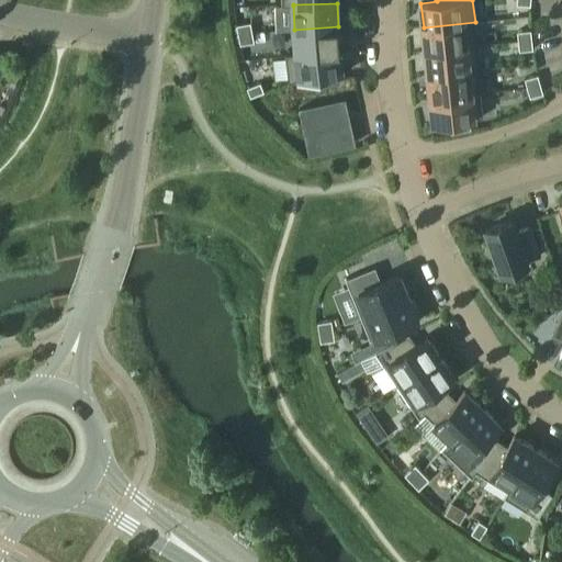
[(476,34),(475,22),(424,27),(426,51),(478,46),(476,34)]
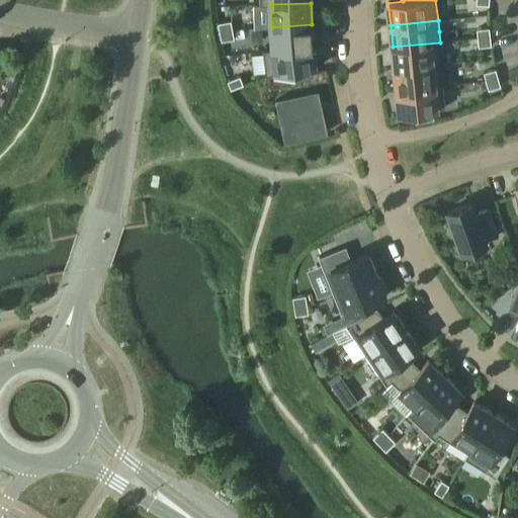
[(218,23),(220,32),(233,30),(231,21),(218,23)]
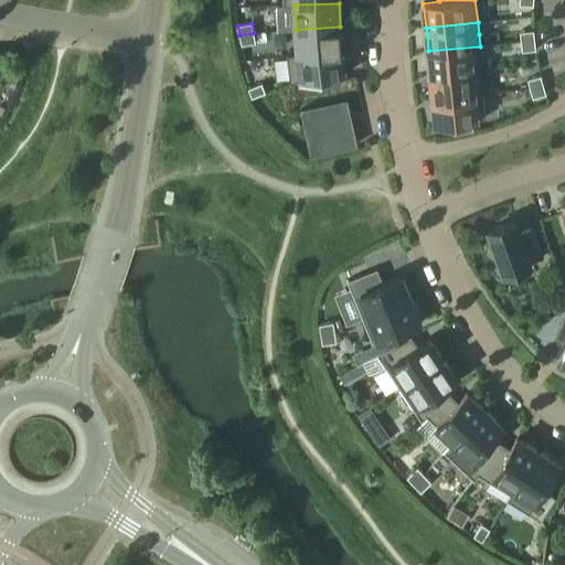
[(342,51),(340,27),(296,30),(298,54),(298,55),(342,51)]
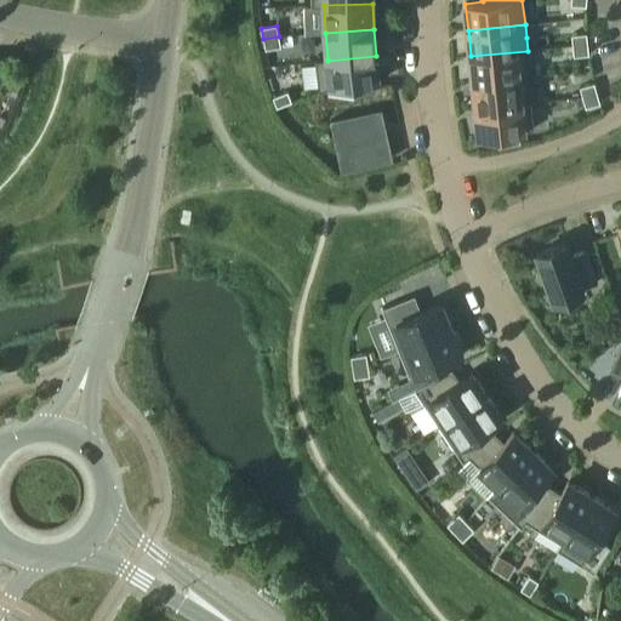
[(588,44),(587,33),(573,35),(574,46),(588,44)]
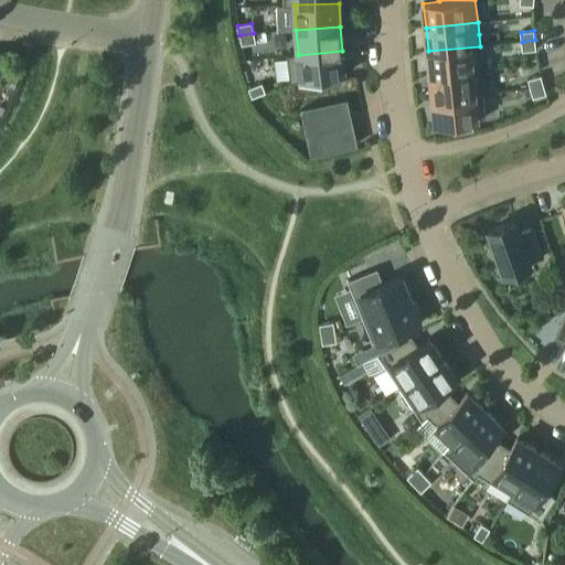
[(255,43),(254,33),(240,35),(242,45),(255,43)]
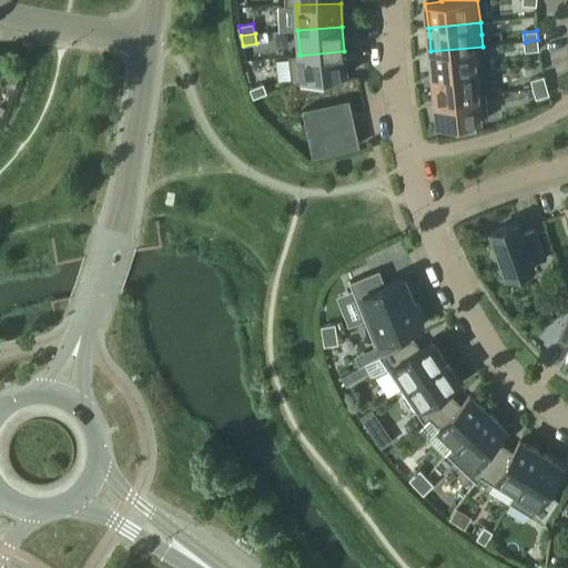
[(539,50),(538,40),(525,42),(526,51),(539,50)]
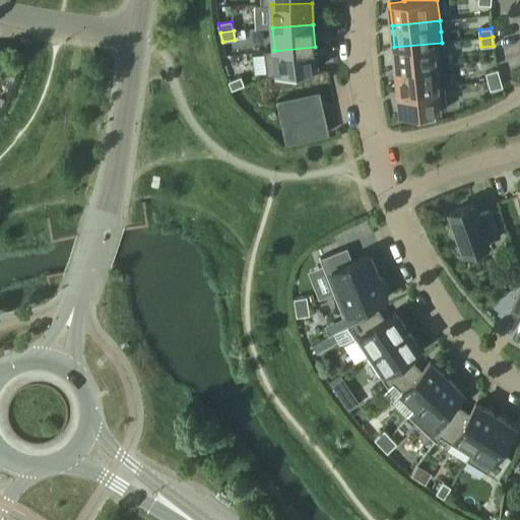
[(445,64),(442,43),(394,47),(396,69),(445,64)]
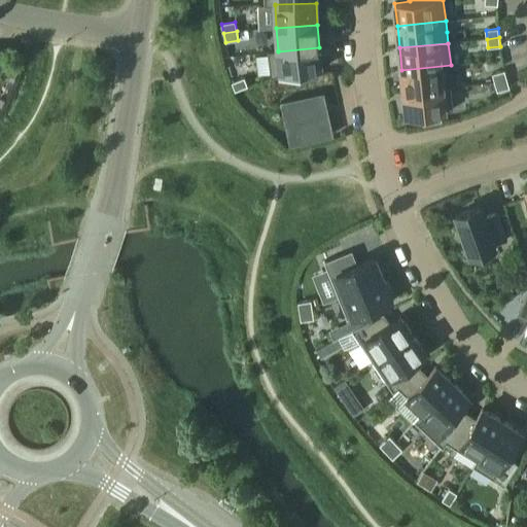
[(321,68),(319,47),(278,51),(278,50),(268,51),(272,78),(280,75),(323,69),(322,68),(321,68)]
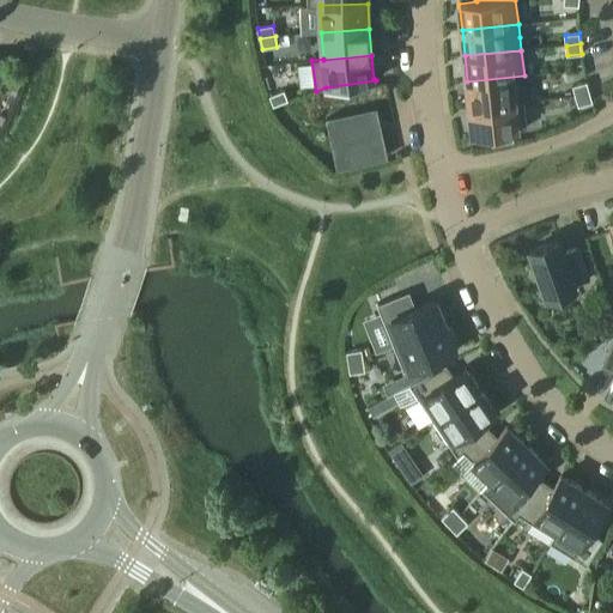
[(525,77),(525,76),(467,82),(471,107),(525,102),(521,77),(525,77)]
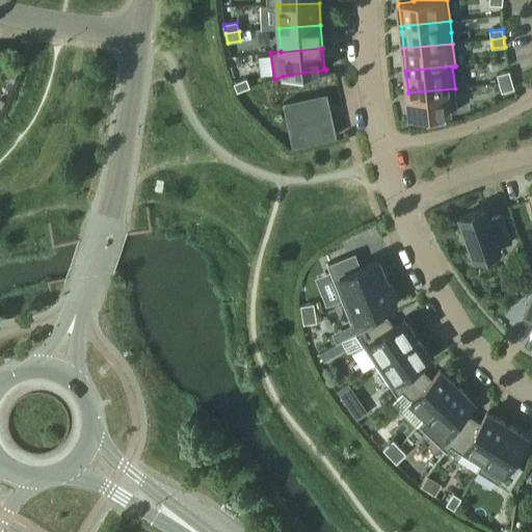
[(512,80),(509,71),(497,75),(500,83),(512,80)]
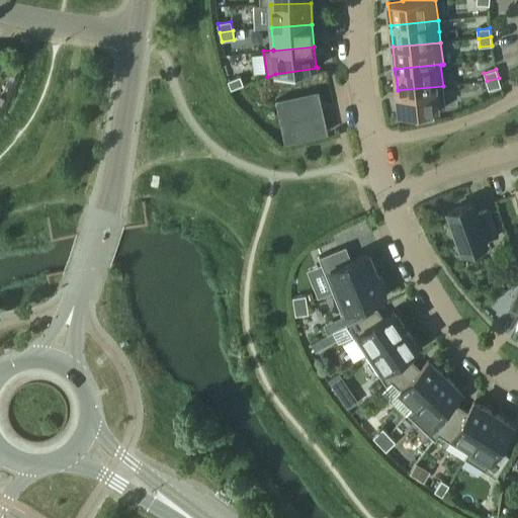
[(241,76),(229,81),(232,90),(244,85),(241,76)]
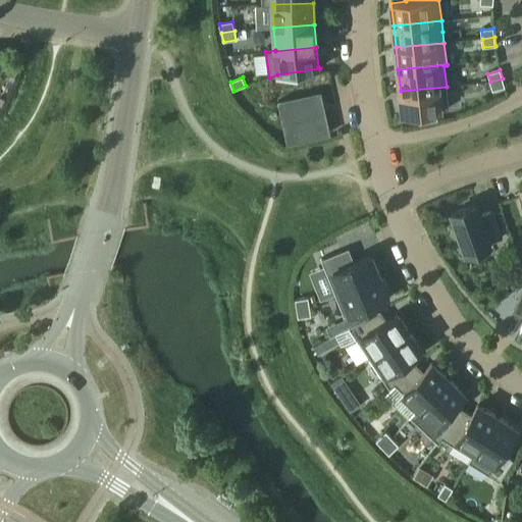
[(505,87),(503,79),(490,82),(492,91),(505,87)]
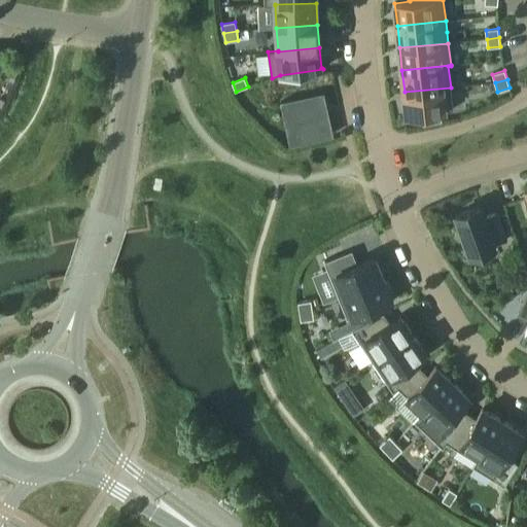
[(453,110),(451,88),(405,92),(407,115),(421,113),(422,117),(442,115),(442,111),(453,110)]
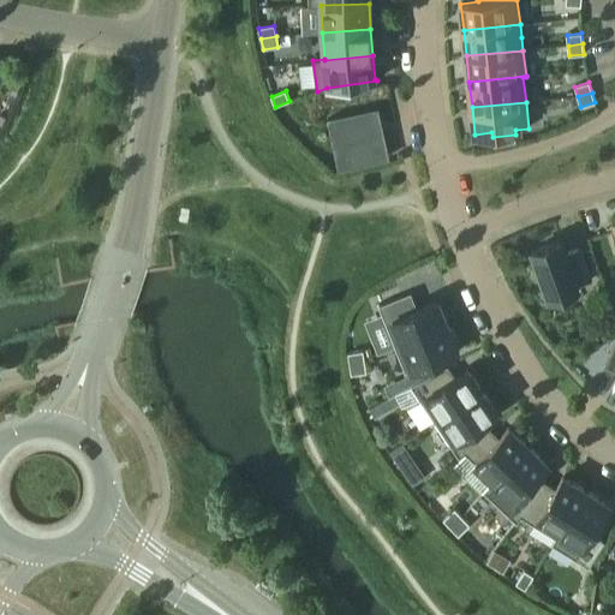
[(389,157),(378,108),(328,119),(339,168),(389,157)]
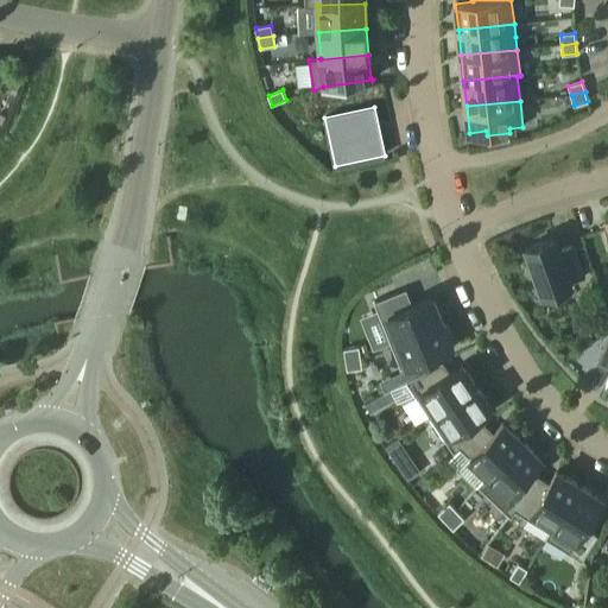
[(526,247),(543,295),(571,285),(571,282),(586,277),(575,246),(559,251),(555,238),(526,247)]
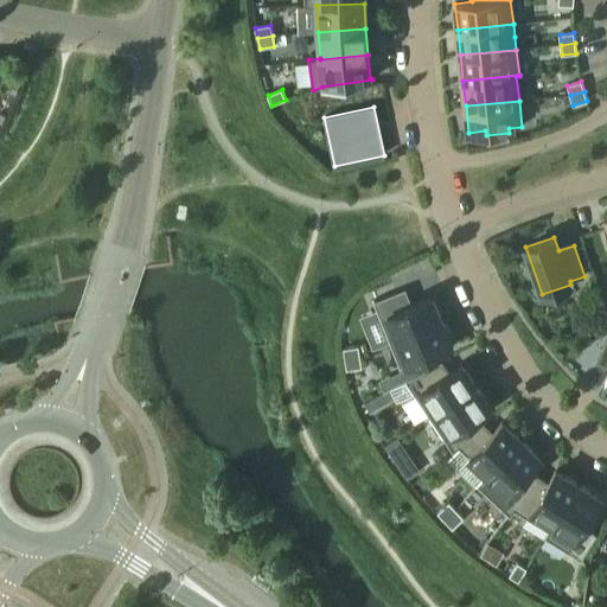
[(390,343),(442,321),(432,296),(407,307),(401,293),(376,302),(381,318),(390,343)]
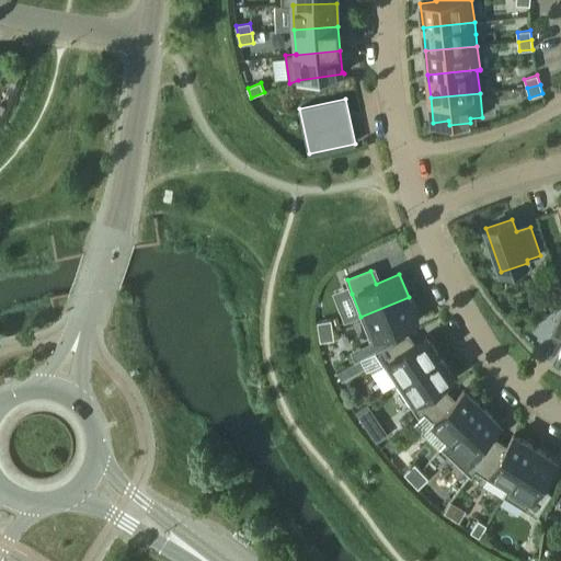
[(409,299),(409,297),(361,317),(370,339),(387,332),(418,320),(416,317),(420,316),(412,298),(409,299)]
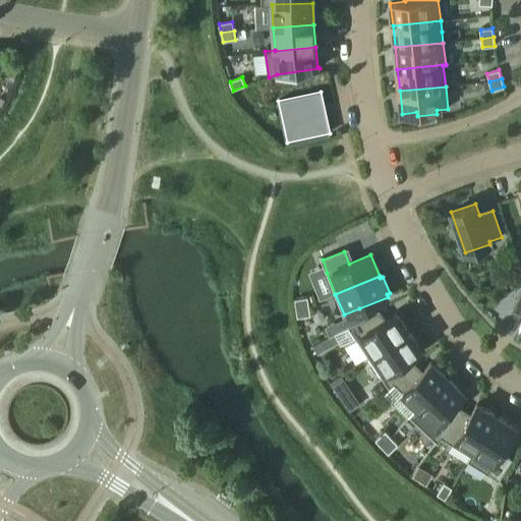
[(520,290),(511,312),(520,316),(520,326),(518,333),(520,333),(520,290)]
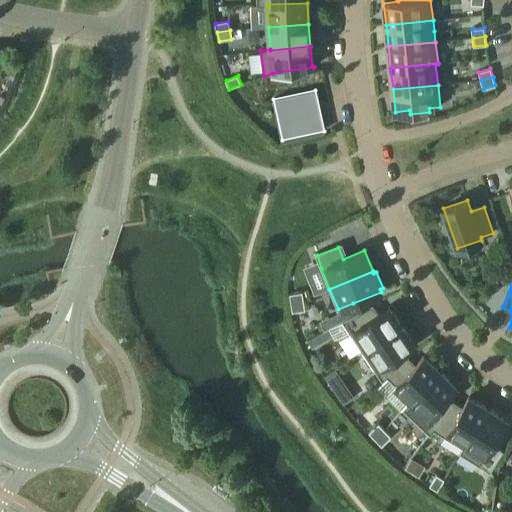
[(304,301),(303,292),(290,294),(291,303),(304,301)]
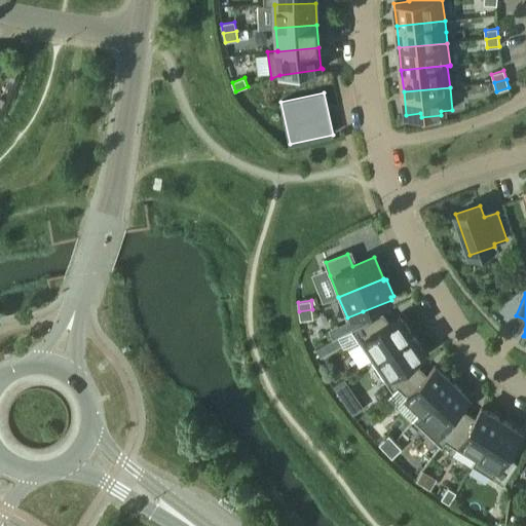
[(314,318),(312,309),(299,311),(301,321),(314,318)]
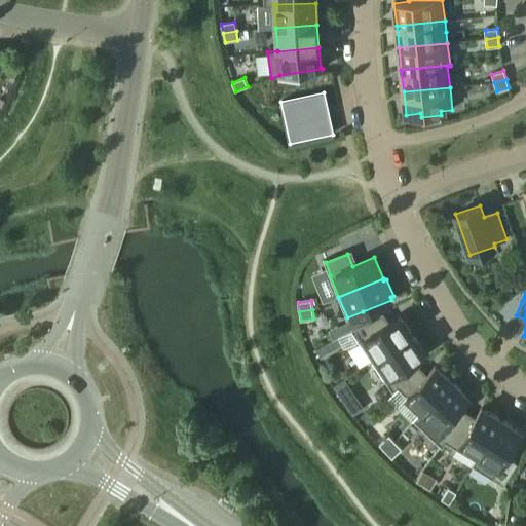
[(347,317),(345,318),(347,322),(348,322),(351,330),(367,322),(363,311),(347,317)]
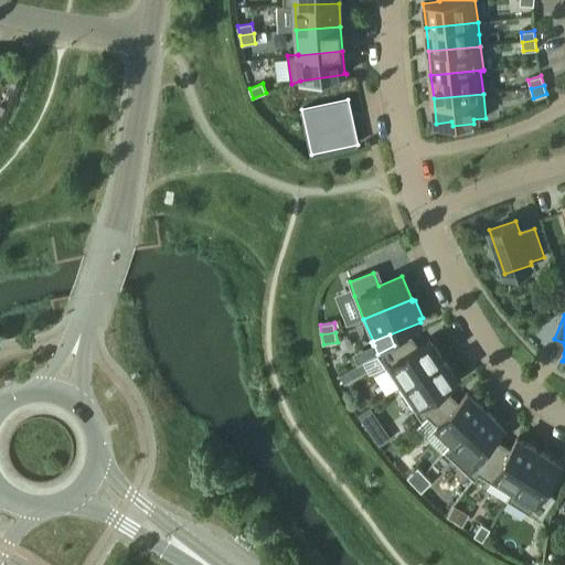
[(400,387),(443,359),(428,338),(418,345),(412,336),(394,345),(377,354),(400,387)]
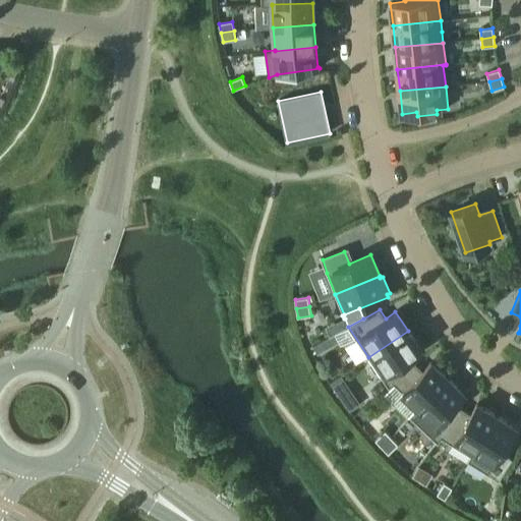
[(421,350),(408,331),(368,357),(389,387),(416,364),(411,356),(421,350)]
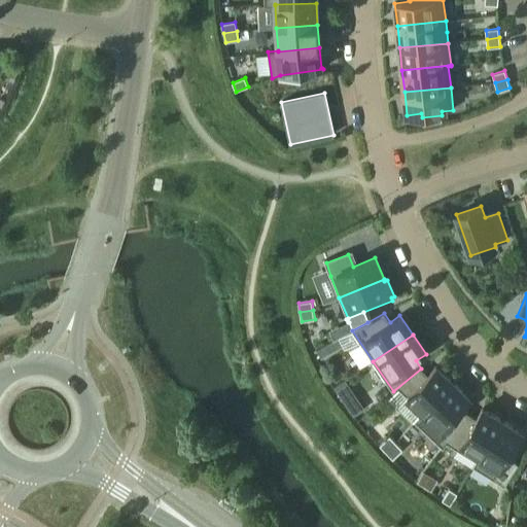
[(339,339),(317,350),(321,357),(343,346),(339,339)]
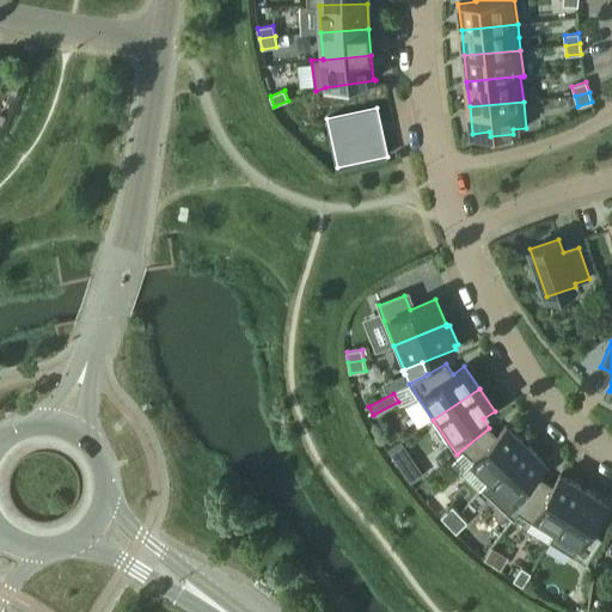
[(483,490),(527,445),(507,426),(497,435),(489,428),(457,454),(458,456),(463,451),(491,478),(482,489),(483,490)]
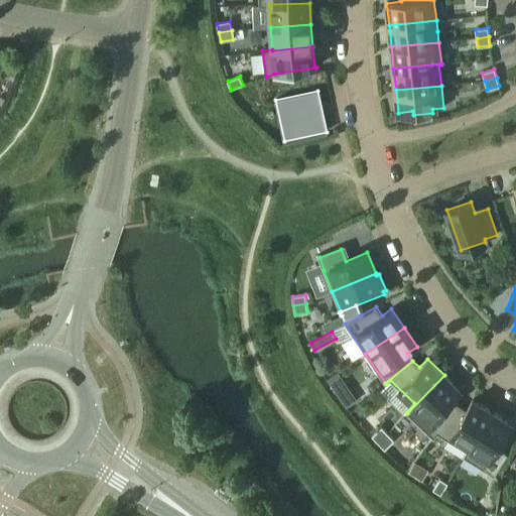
[(434,438),(459,405),(452,398),(460,390),(444,375),(407,413),(434,438)]
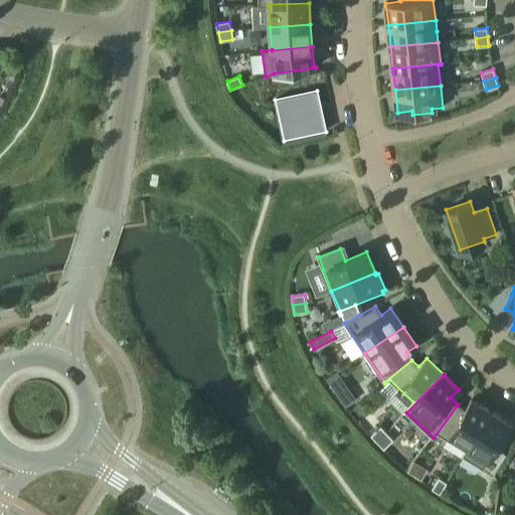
[(349,388),(338,395),(346,406),(356,399),(349,388)]
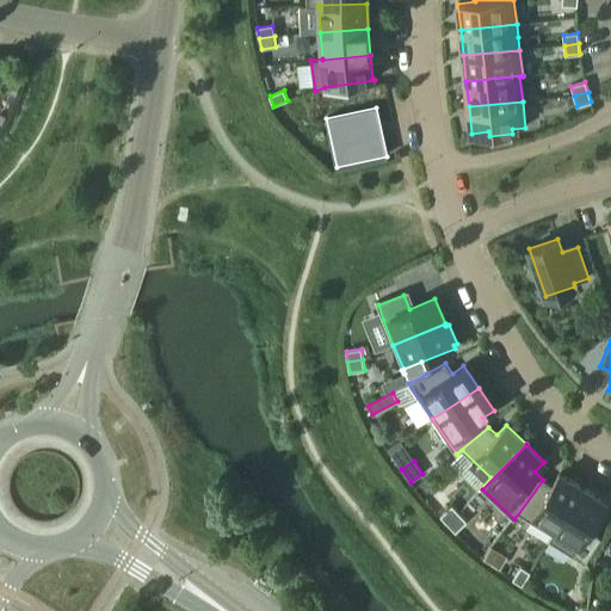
[(550,542),(584,488),(582,488),(560,474),(553,485),(543,480),(514,519),(516,520),(519,514),(554,535),(550,542)]
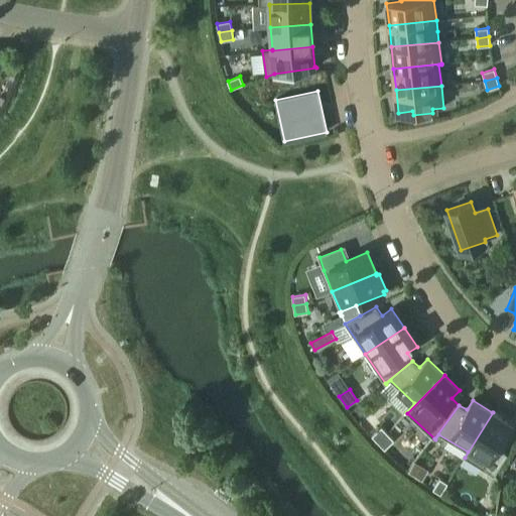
[(511,423),(493,412),(465,458),(494,476),(507,455),(497,447),(511,423)]
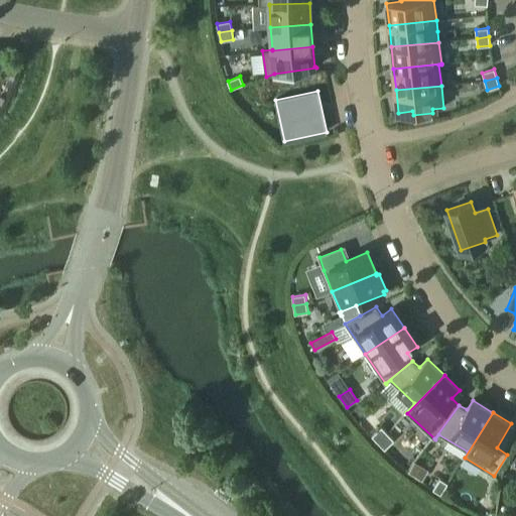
[(372,435),(379,442),(388,433),(382,426),(372,435)]
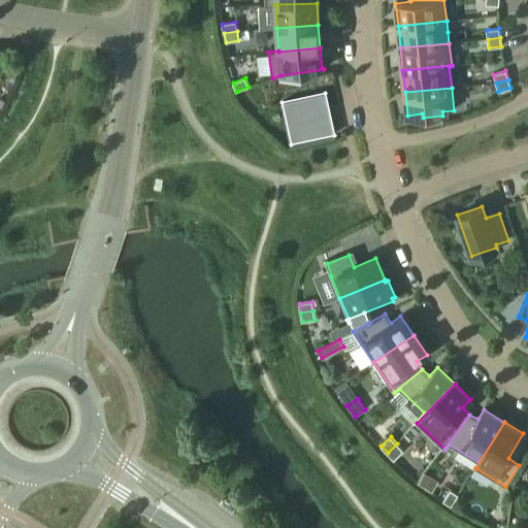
[(403,450),(397,443),(388,453),(394,460),(403,450)]
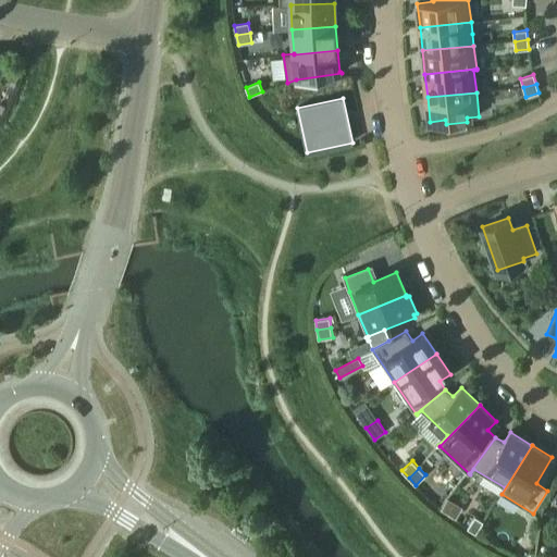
[(475,516),(468,528),(477,533),(483,521),(475,516)]
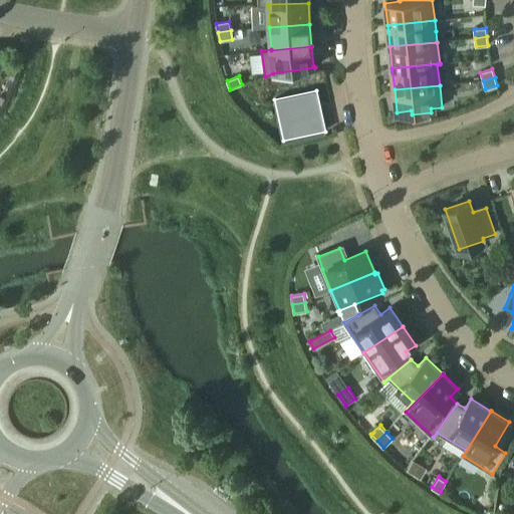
[(230,495),(218,486),(214,491),(227,500),(230,495)]
